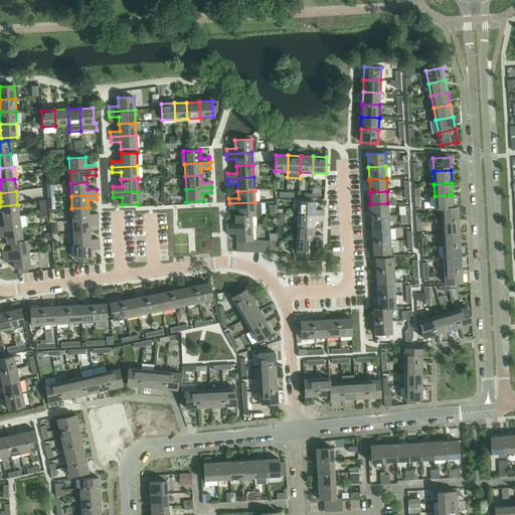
[(452,195),(435,196),(436,209),(441,208),(453,207),(452,195)]
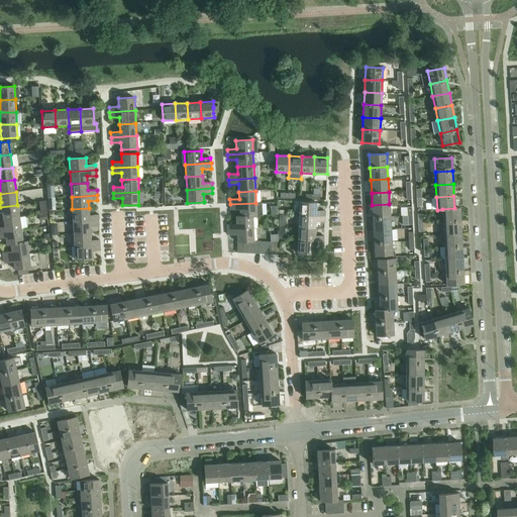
[(41,214),(47,213),(45,201),(39,202),(41,214)]
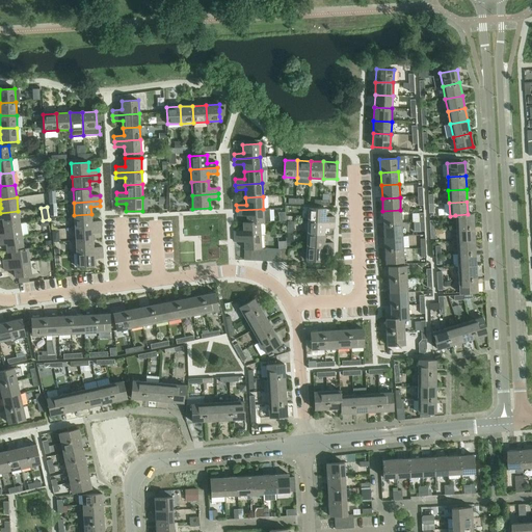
[(309,208),(308,221),(335,222),(335,217),(325,216),(325,209),(309,208)]
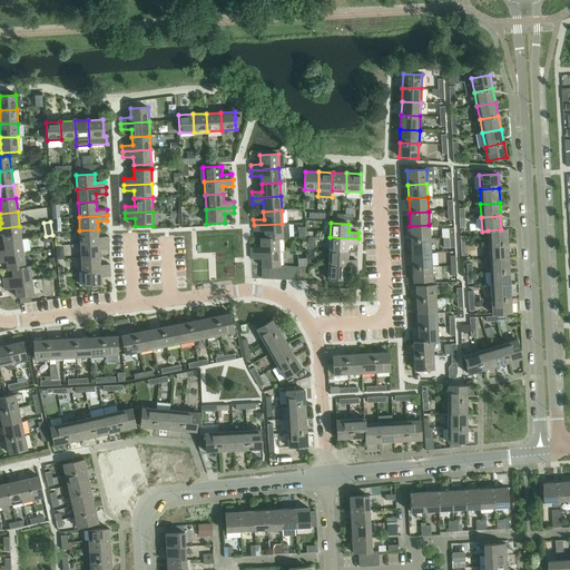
[(288,224),(282,224),(254,225),(254,232),(264,231),(264,238),(265,238),(278,238),(283,238),(290,237),(288,224)]
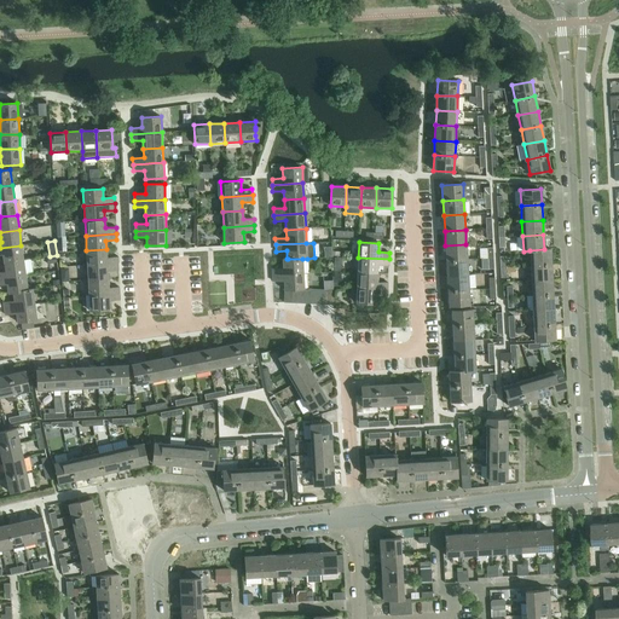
[(466,244),(445,246),(446,261),(467,260),(466,244)]
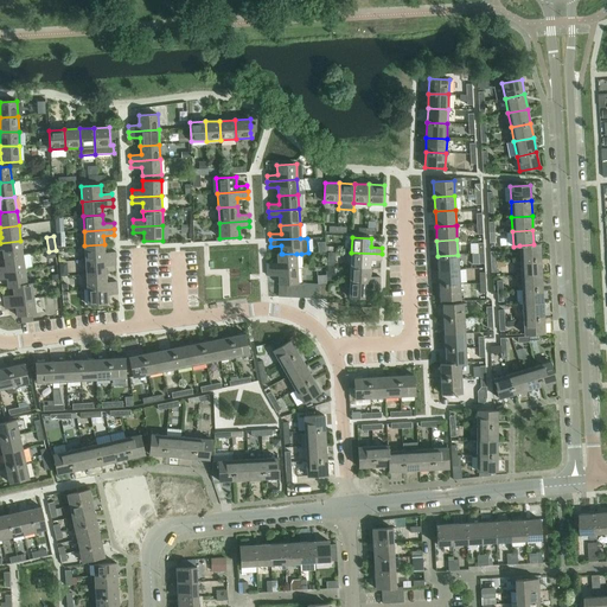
[(20,241),(0,243),(0,249),(2,249),(4,259),(23,255),(20,241)]
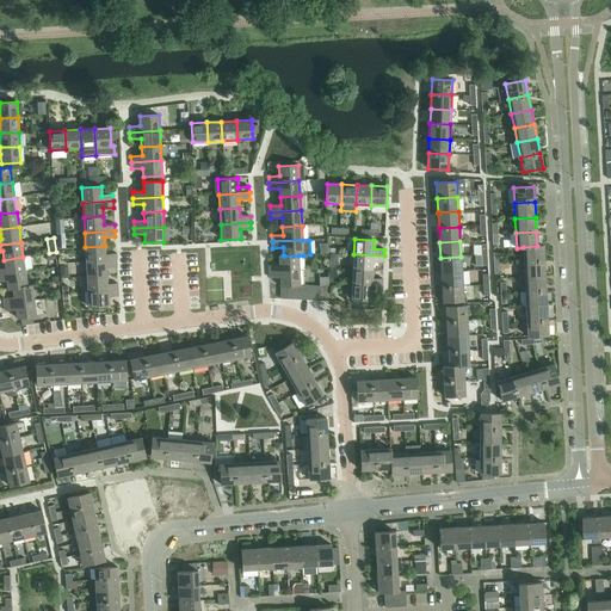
[(105,246),(85,247),(86,261),(116,260),(116,254),(105,254),(105,246)]
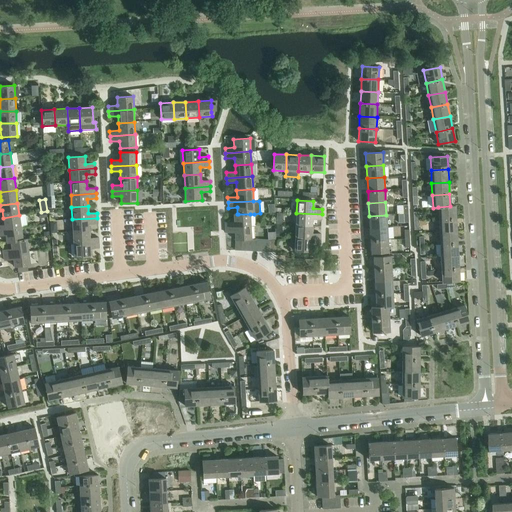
[(438,207),(439,220),(456,219),(455,206),(450,206),(438,207)]
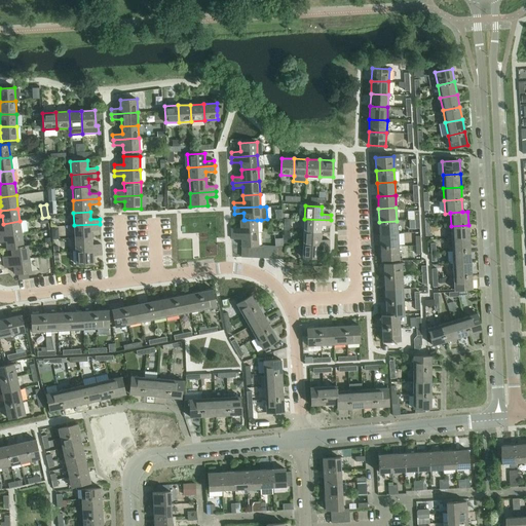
[(304,219),(304,231),(321,232),(321,225),(330,225),(331,220),(304,219)]
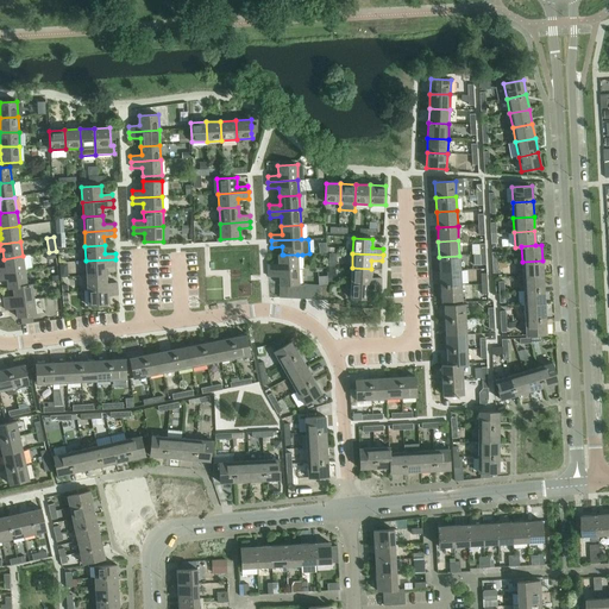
[(268,264),(268,271),(299,269),(297,255),(283,255),(282,255),(278,255),(278,264),(268,264)]
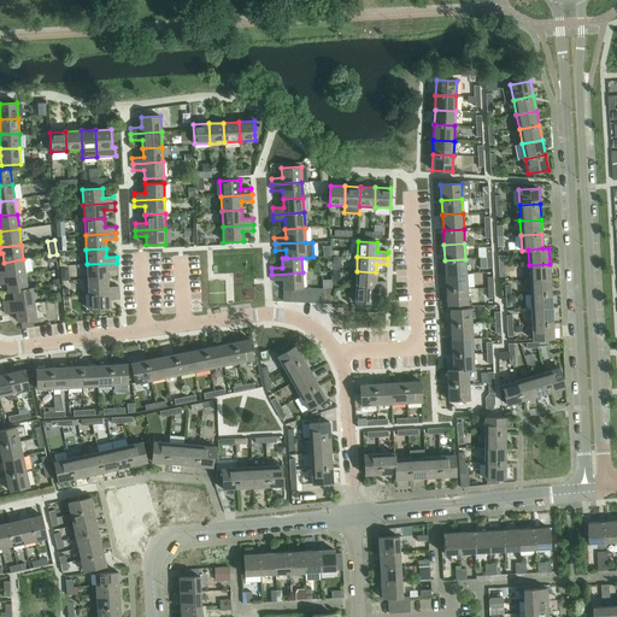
[(0,271),(0,277),(25,274),(23,259),(4,263),(5,271),(0,271)]
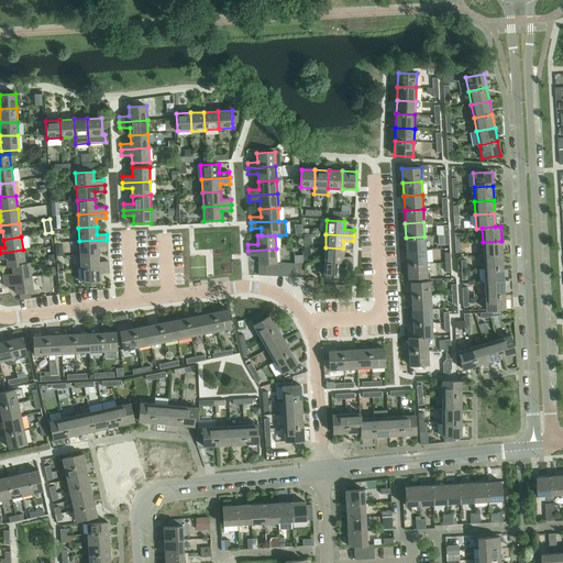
[(424,236),(406,238),(407,251),(426,250),(424,236)]
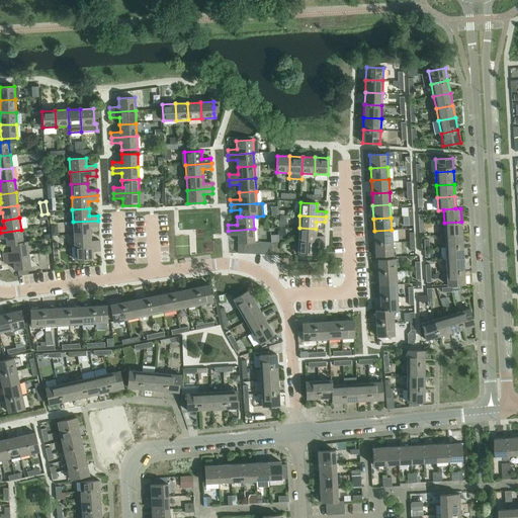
[(98,221),(73,222),(74,235),(90,234),(90,227),(99,226),(98,221)]
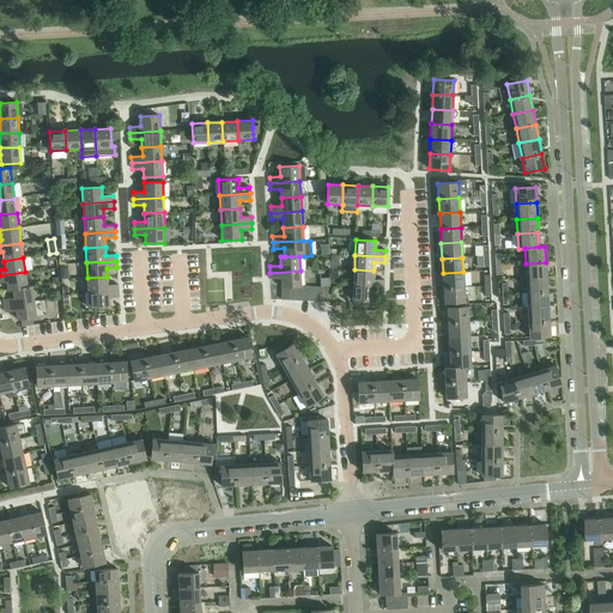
[(546,262),(526,263),(526,278),(546,277),(546,262)]
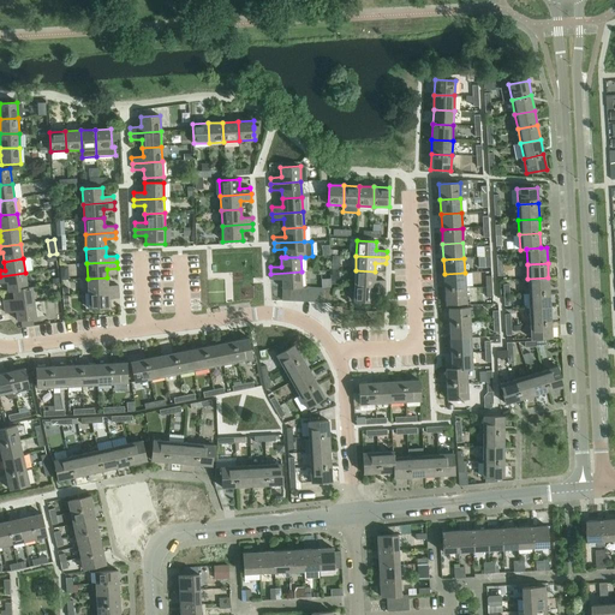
[(356,270),(354,286),(384,287),(386,281),(375,280),(375,272),(356,270)]
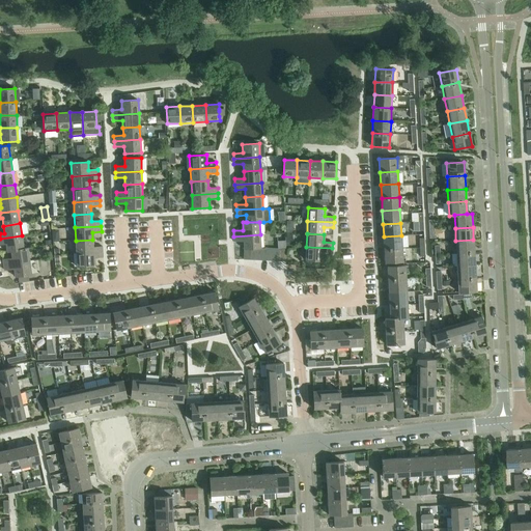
[(260,234),(233,236),(233,242),(244,241),(244,249),(250,249),(256,248),(260,248),(260,234)]
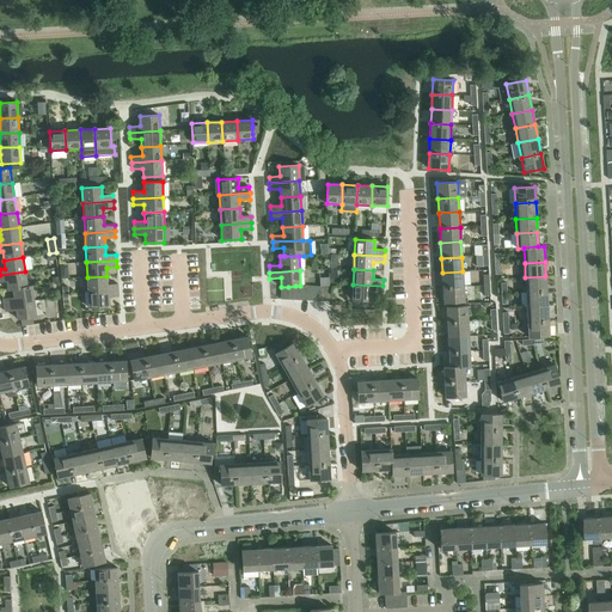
[(25,271),(0,275),(0,281),(7,281),(8,291),(13,289),(28,287),(28,286),(25,271)]
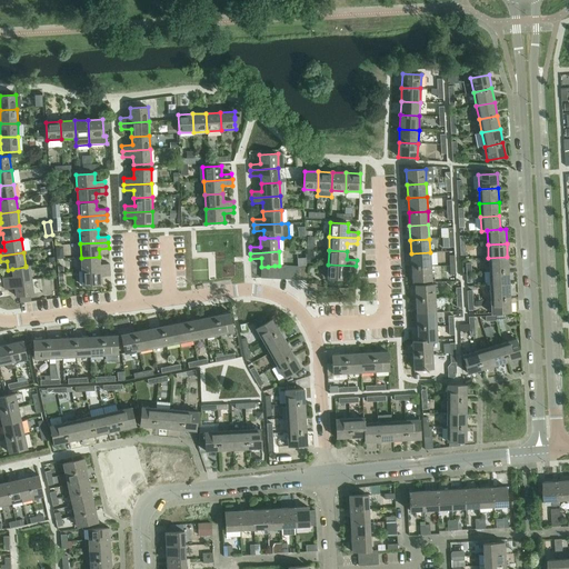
[(430,252),(411,253),(411,267),(431,266),(430,252)]
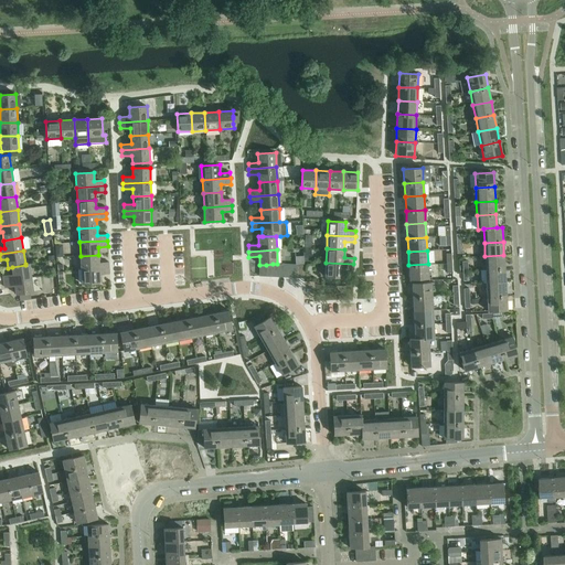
[(98,255),(81,256),(82,269),(109,268),(109,263),(99,263),(98,255)]
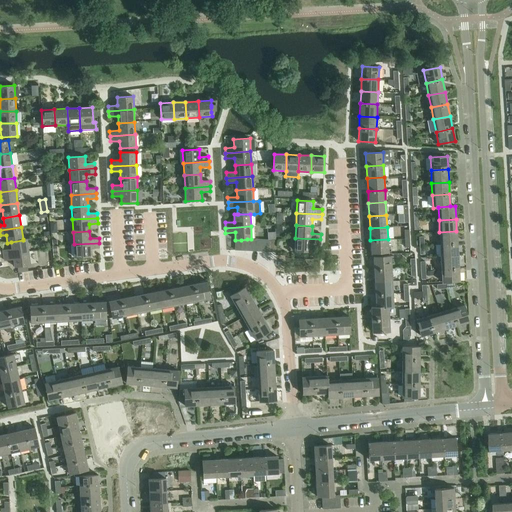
[(456,231),(439,232),(440,244),(457,243),(456,231)]
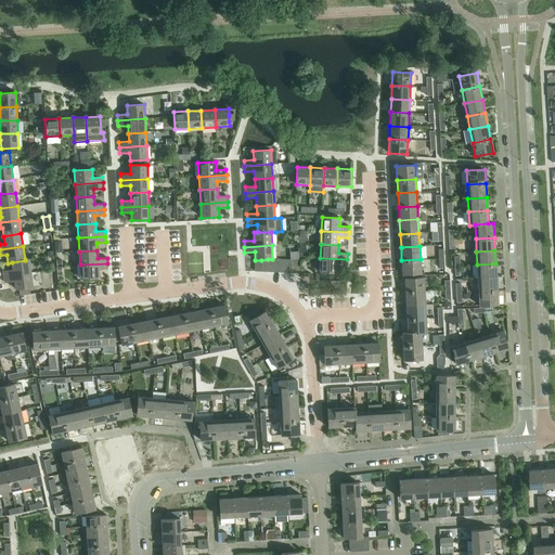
[(347,259),(320,258),(320,272),(337,273),(337,265),(347,265),(347,259)]
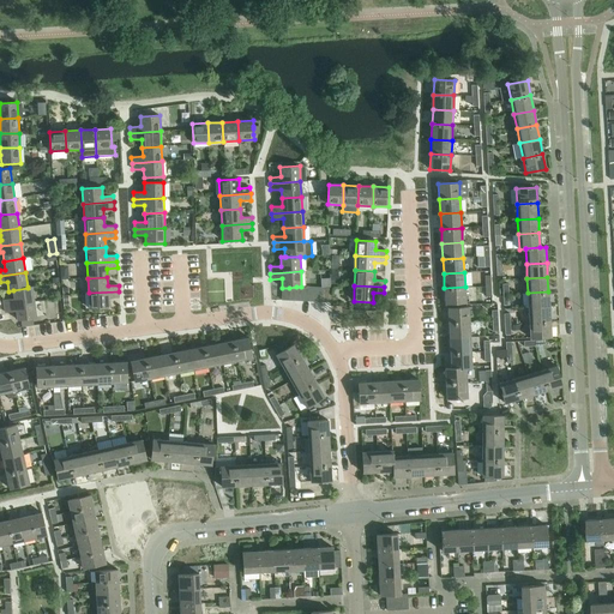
[(4,300),(4,306),(34,302),(32,287),(28,287),(28,288),(13,290),(14,299),(4,300)]
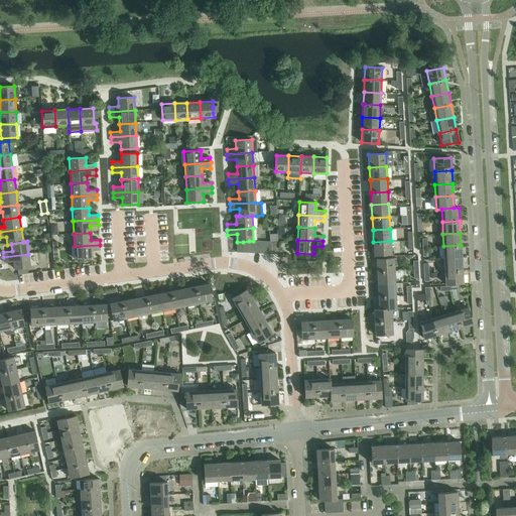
[(391,241),(373,242),(374,255),(391,254),(391,241)]
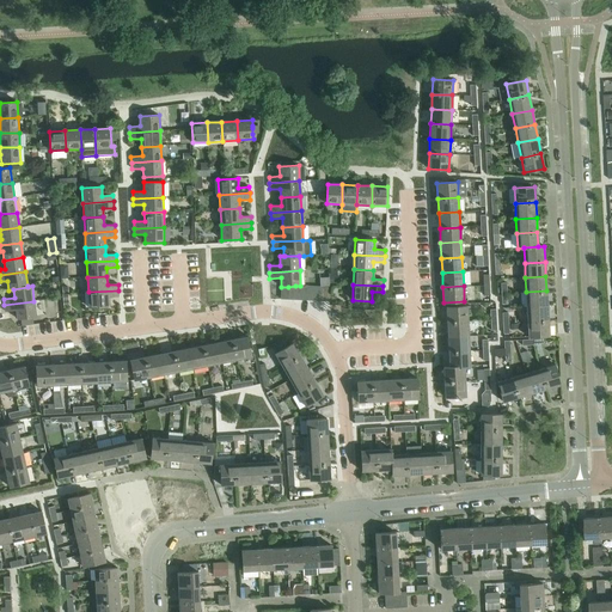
[(118,291),(89,292),(89,307),(109,306),(108,298),(118,297),(118,291)]
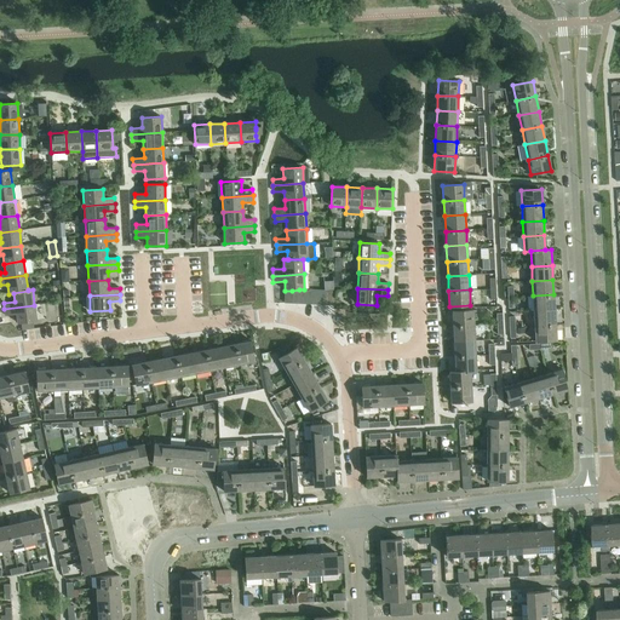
[(554,294),(533,296),(534,311),(555,310),(554,294)]
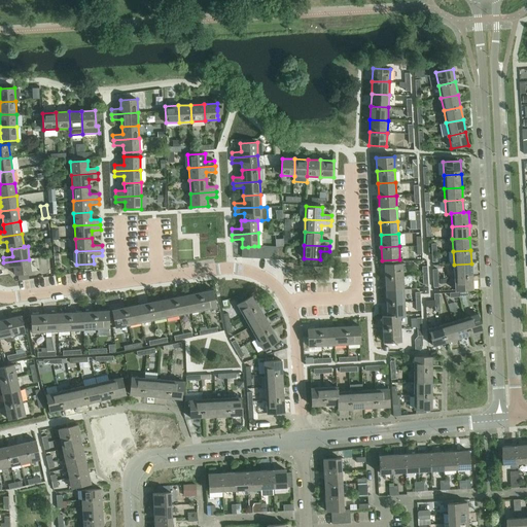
[(29,259),(3,262),(4,268),(13,267),(14,275),(31,272),(29,259)]
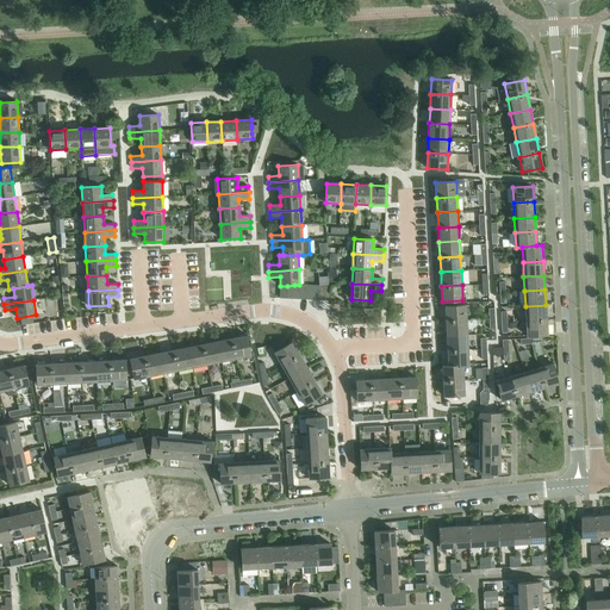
[(444,306),(446,322),(466,321),(465,305),(444,306)]
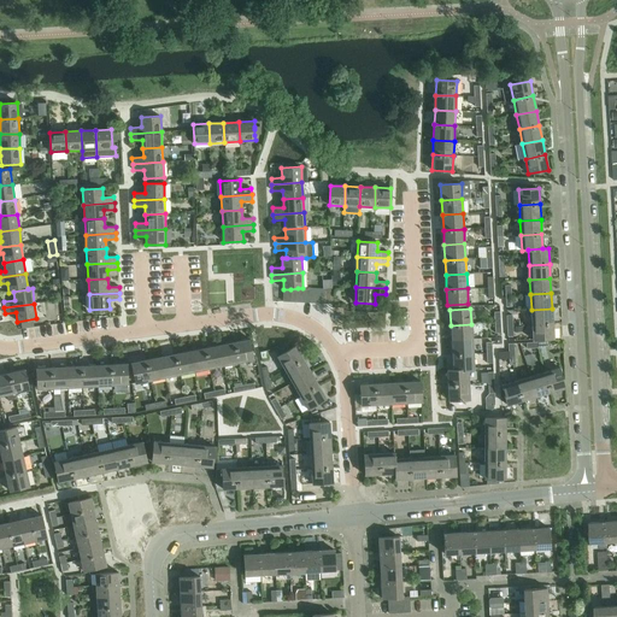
[(552,309),(532,310),(533,324),(553,323),(552,309)]
